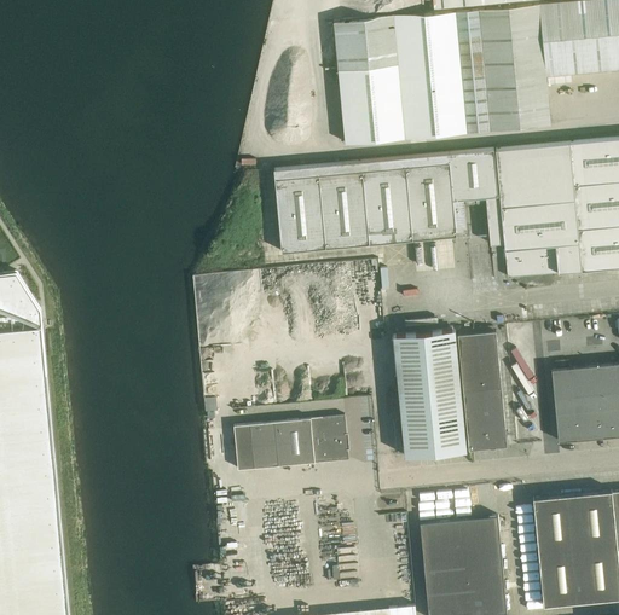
[(538,5),(333,23),(336,73),(343,145),(403,140),(469,134),(551,126),(547,77),(618,70),(618,0),(602,0),(538,6),(538,5)]
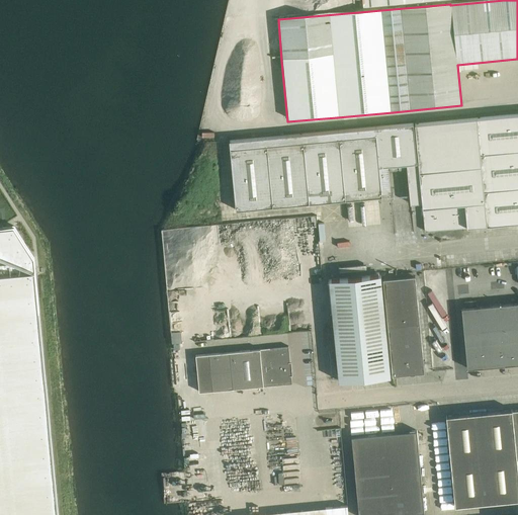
[(517,116),(477,120),(415,126),(425,234),(487,229),(517,225),(517,116)]
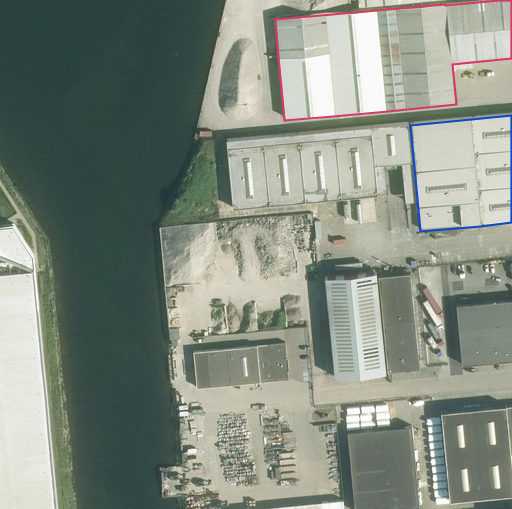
[(408,124),(227,142),(233,210),(377,197),(377,195),(386,194),(384,166),(402,164),(406,204),(416,203),(412,163),(408,124)]
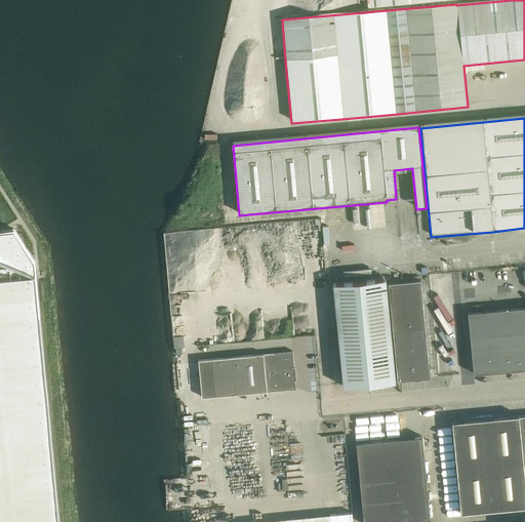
[(58,521),(35,264),(14,232),(0,233),(0,521),(58,521)]
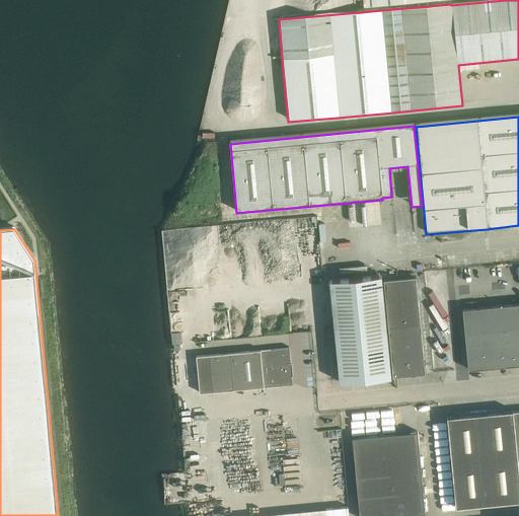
[(382,279),(330,283),(340,384),(391,379),(390,369),(382,279)]
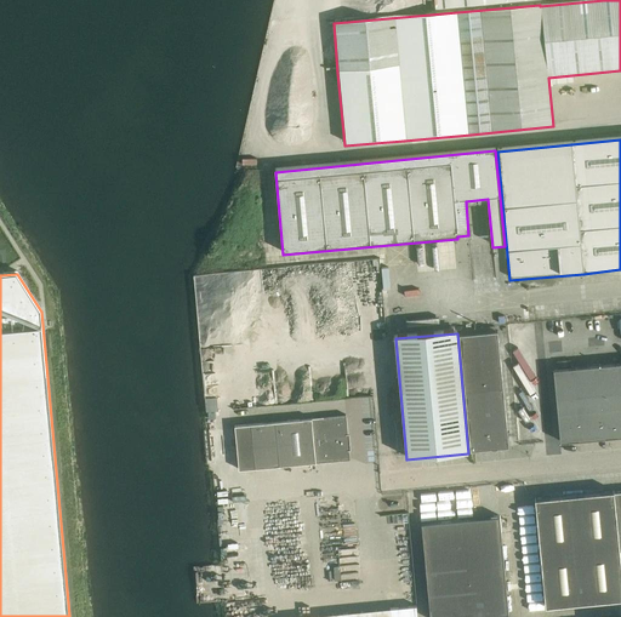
[(460,338),(469,441),(471,453),(510,450),(497,335),(460,338)]
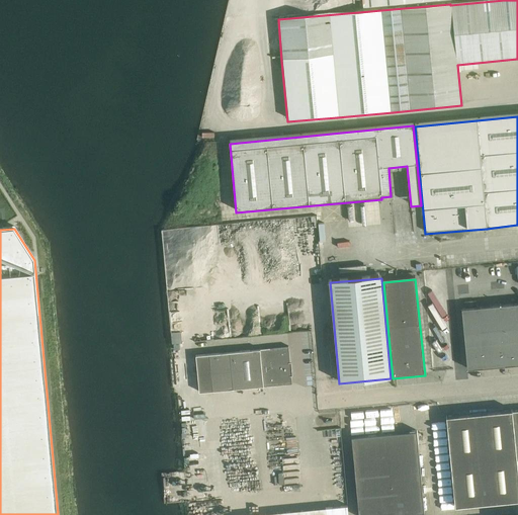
[(517,305),(461,311),(466,361),(467,371),(517,366),(517,305)]
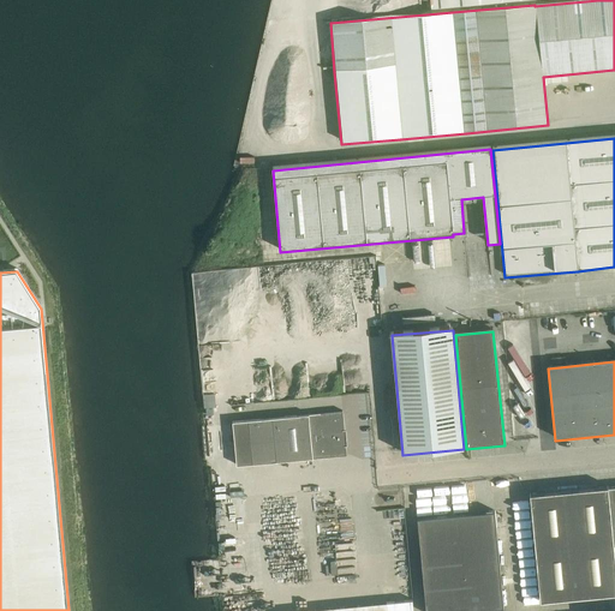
[(342,414),(249,423),(232,424),(236,468),(346,457),(342,414)]
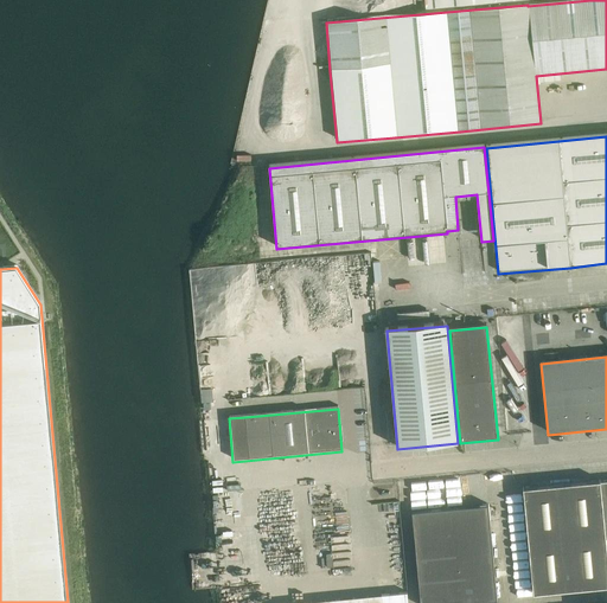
[(606,556),(606,541),(600,485),(600,483),(523,491),(534,596),(606,588),(606,556)]
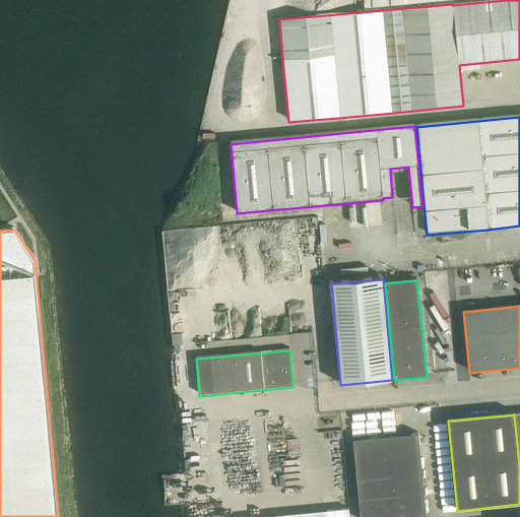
[(426,516),(423,483),(418,435),(353,441),(360,516),(426,516)]
